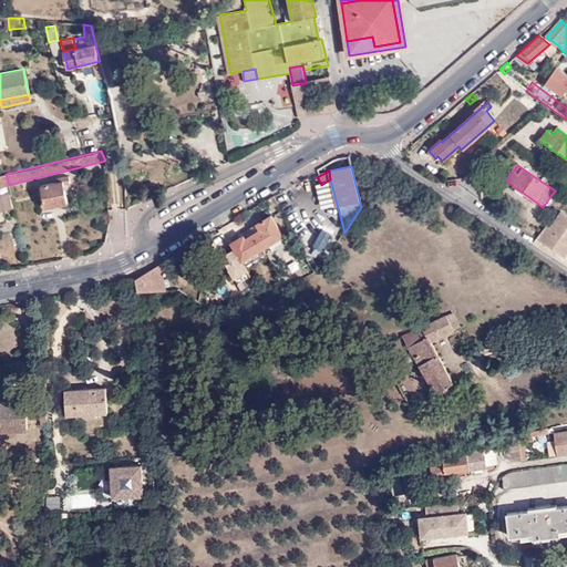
[(0,186),(9,185),(6,174),(0,175),(0,208),(10,207),(7,194),(0,195),(0,186)]
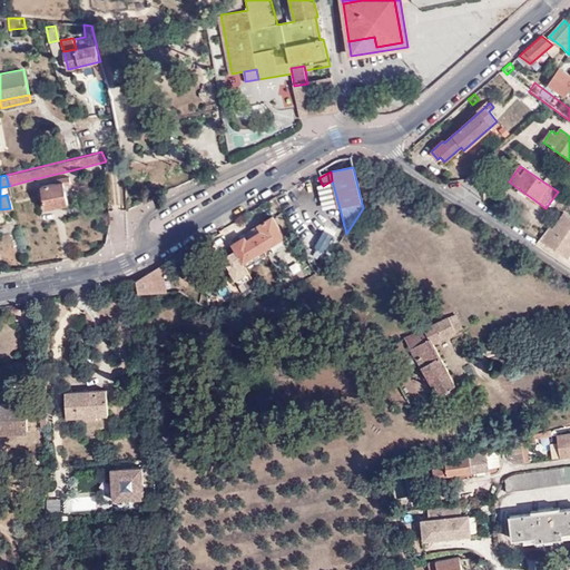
[(68,203),(65,182),(41,187),(46,207),(68,203)]
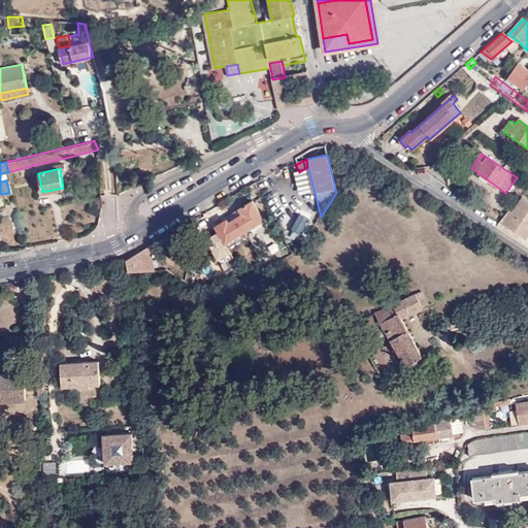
[(232,253),(225,242),(253,226),(264,219),(253,199),(239,207),(243,213),(230,221),(228,218),(216,225),(219,231),(207,238),(220,260),(232,253)]
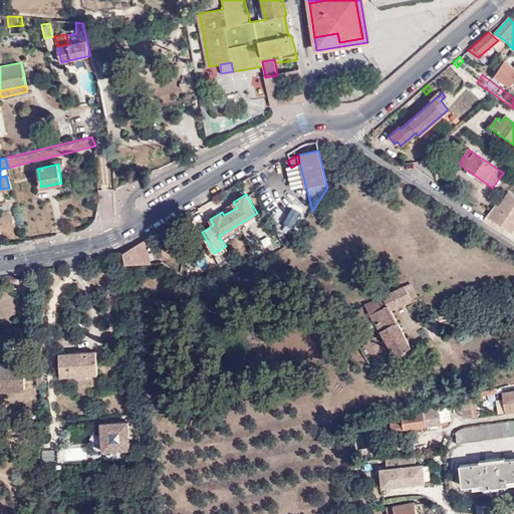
[(496,207),(487,216),(510,233),(513,227),(513,196),(510,194),(498,208),(496,207)]
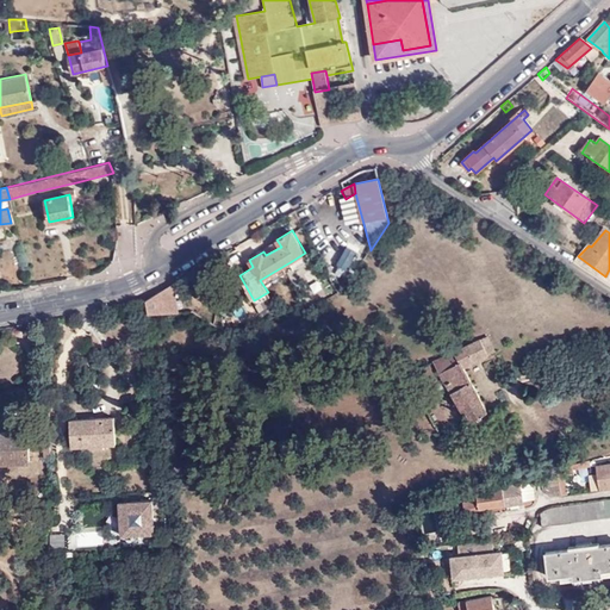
[(304,262),(307,257),(305,253),(292,261),(294,266),(300,263),(304,262)]
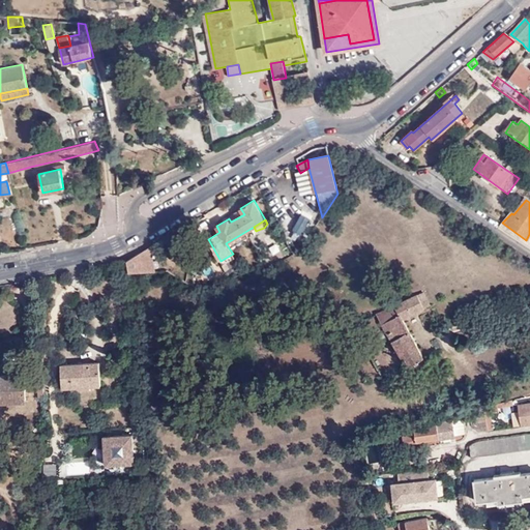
[(126,261),(128,272),(153,271),(148,248),(126,261)]
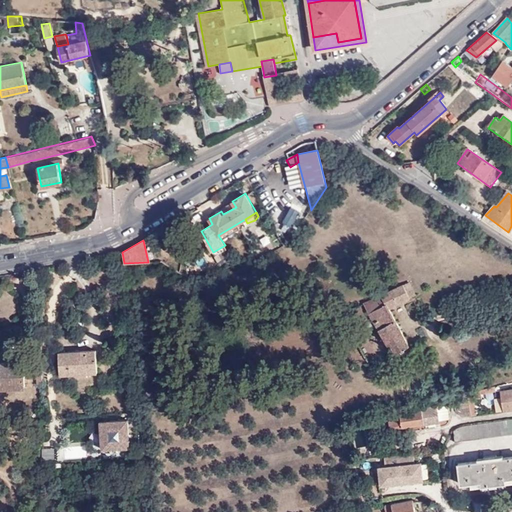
[(227,248),(225,245),(213,252),(215,255),(227,248)]
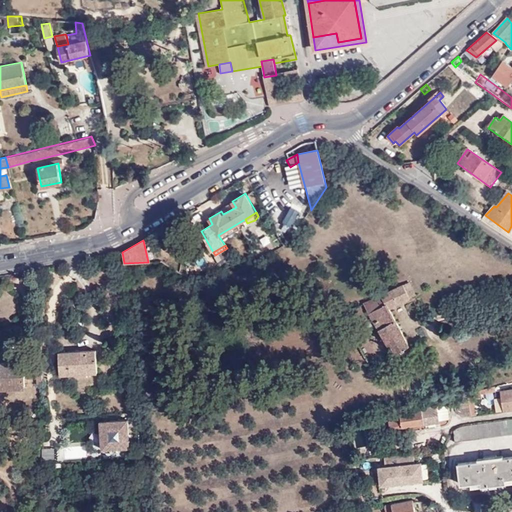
[(414,295),(408,282),(364,303),(383,347),(390,343),(394,352),(407,345),(390,308),(414,295)]
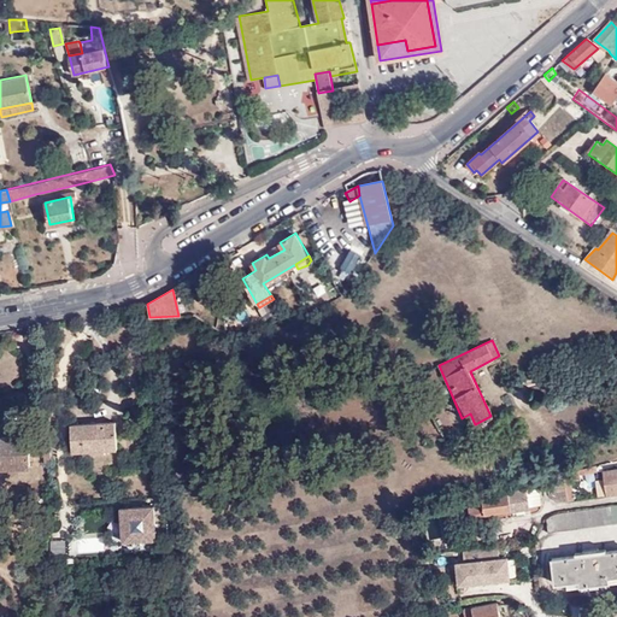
[(112,421),(69,425),(70,452),(116,448),(112,421)]
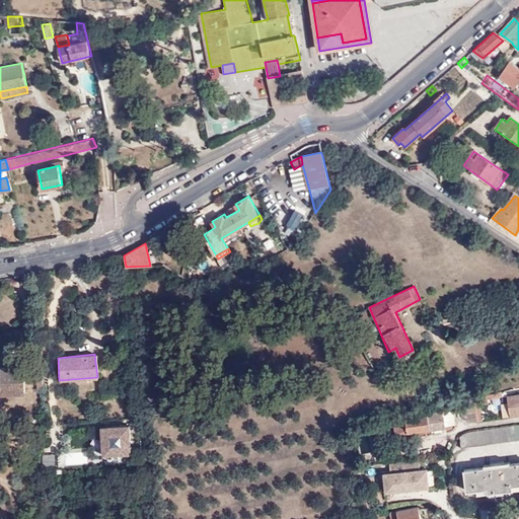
[(24,368),(0,367),(0,393),(24,393),(24,368)]
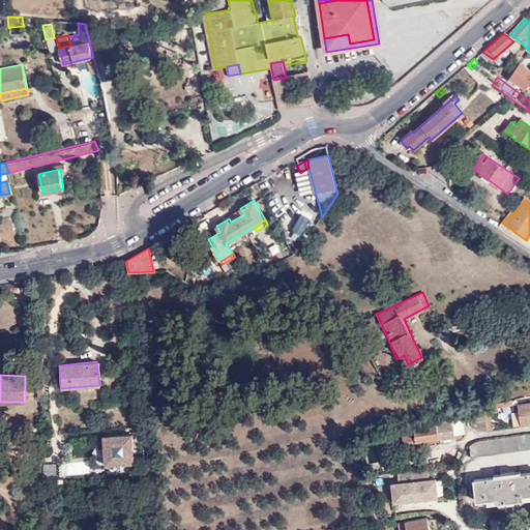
[(499,412),(498,403),(482,407),(483,409),(488,429),(489,432),(494,431),(491,414),(499,412)]
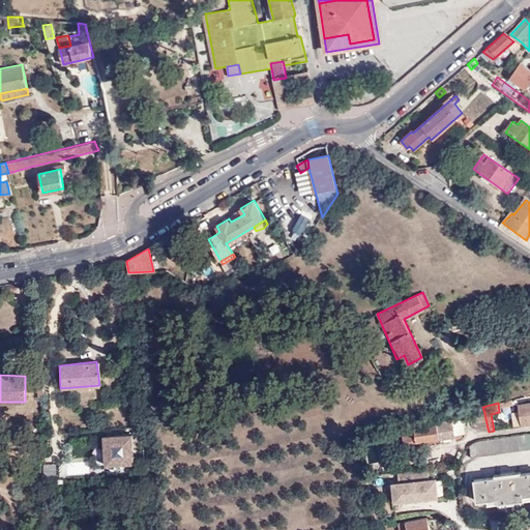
[(522,425),(529,423),(529,403),(519,406),(522,425)]
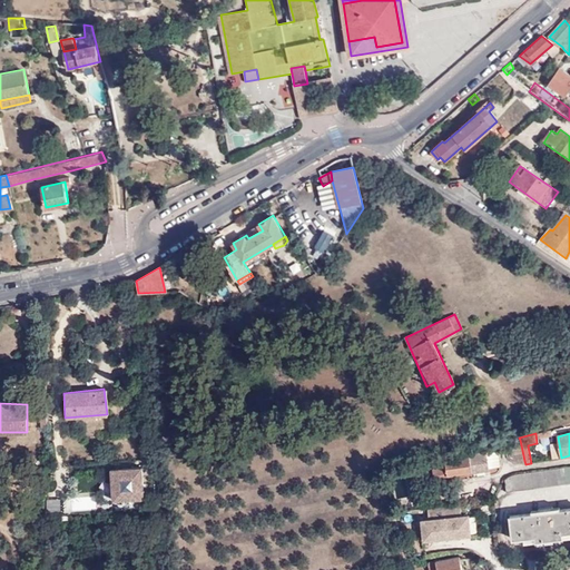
[(524,461),(520,440),(503,443),(507,457),(514,463),(524,461)]
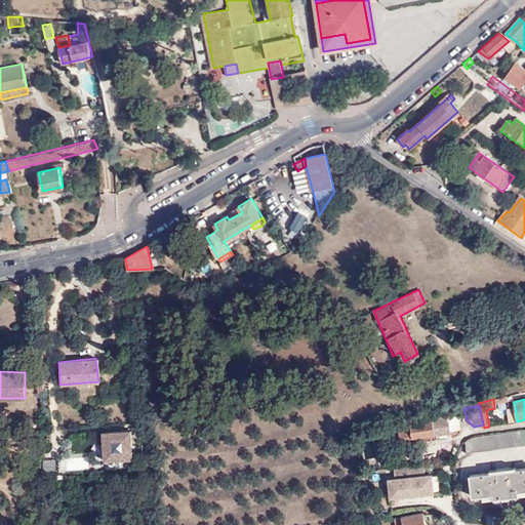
[(460,429),(458,415),(410,422),(410,425),(398,426),(399,431),(395,432),(396,442),(411,439),(411,437),(450,432),(450,431),(460,429)]
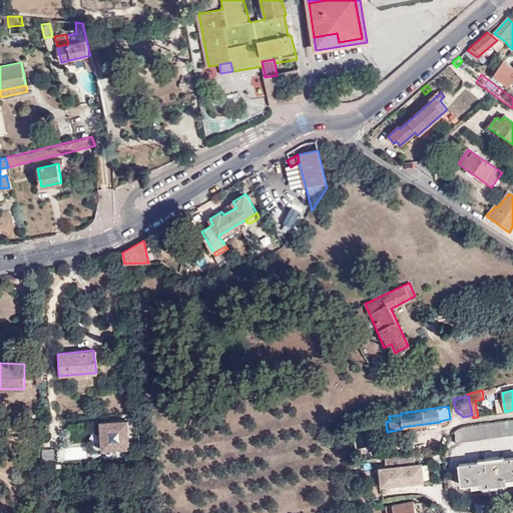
[(512,435),(512,420),(462,426),(455,431),(456,443),(512,435)]
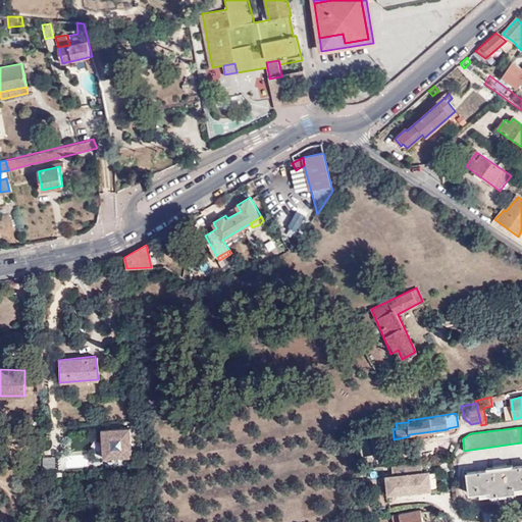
[(134,430),(105,432),(107,462),(137,460),(134,430)]
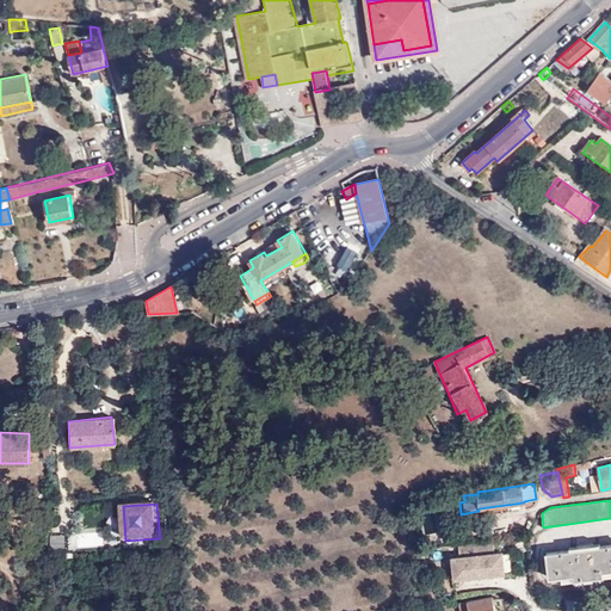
[(452,526),(449,512),(439,514),(442,529),(452,526)]
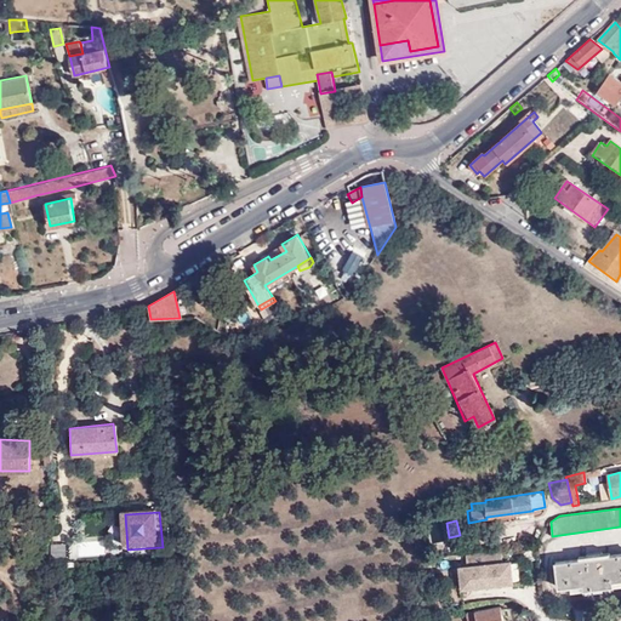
[(463,553),(478,551),(477,539),(461,541),(463,553)]
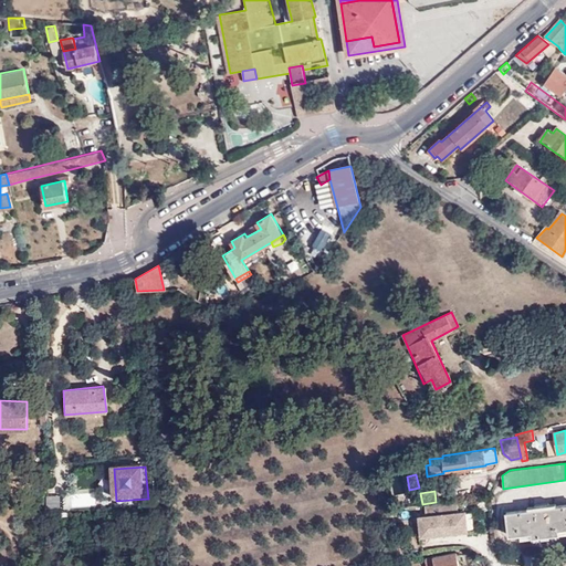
[(421,537),(468,532),(464,512),(458,513),(457,502),(425,506),(426,517),(419,517),(421,537)]
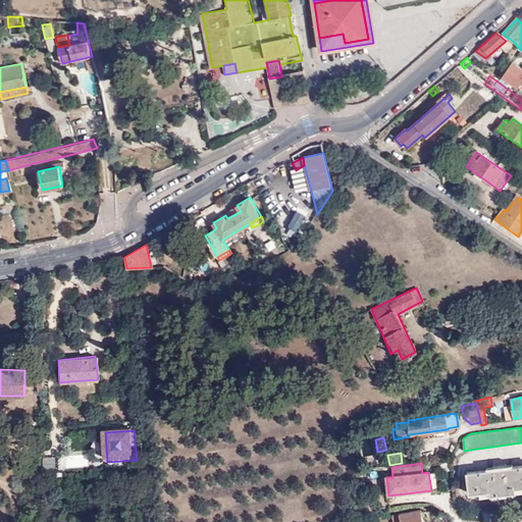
[(521,467),(513,468),(487,471),(467,473),(470,494),(480,493),(490,492),(490,496),(521,491),(521,467)]
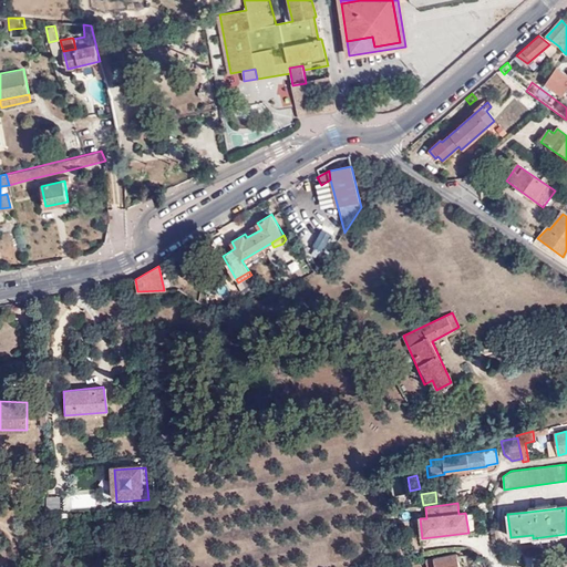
[(461,566),(459,554),(420,562),(420,566),(461,566)]
